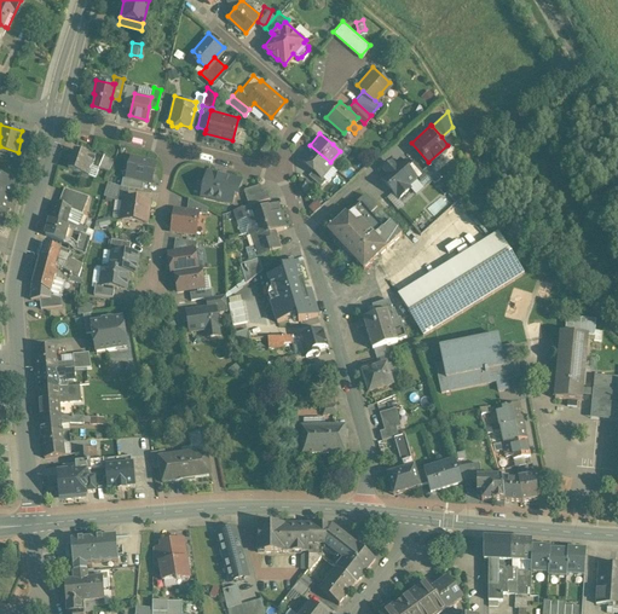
[(339,138),(333,144),(340,151),(345,155),(351,149),(339,138)]
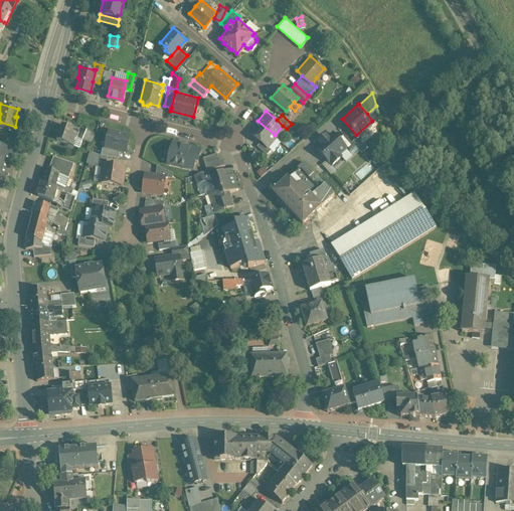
[(275,135),(258,121),(249,131),(261,140),(267,145),(275,135)]
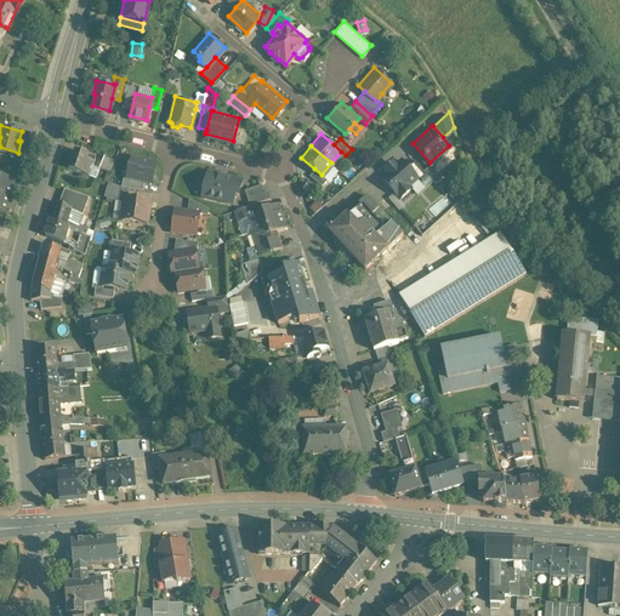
[(95,154),(74,147),(68,166),(87,174),(95,154)]
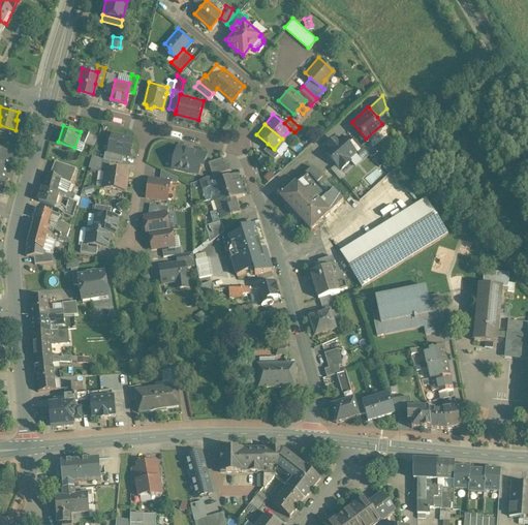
[(97,134),(88,130),(84,141),(93,145),(97,134)]
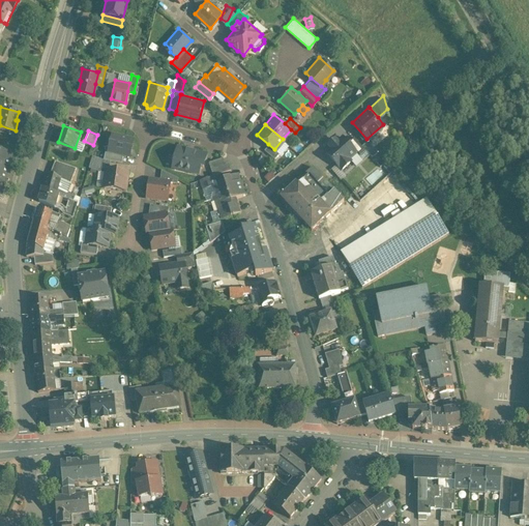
[(133,138),(112,133),(109,148),(108,149),(123,152),(128,154),(133,138)]
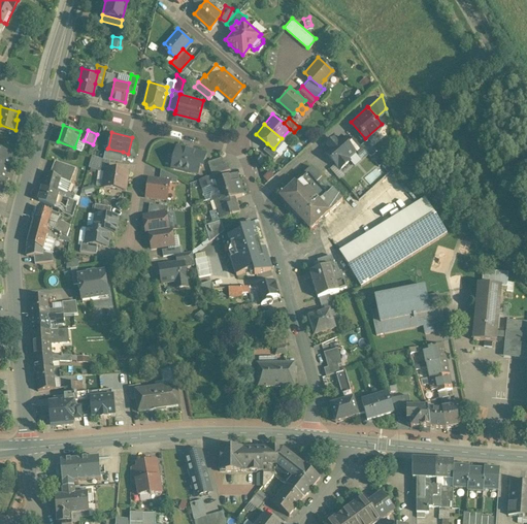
[(340,134),(335,138),(333,136),(326,142),(329,144),(324,150),(335,162),(339,167),(349,158),(347,156),(354,150),(346,139),(340,134)]
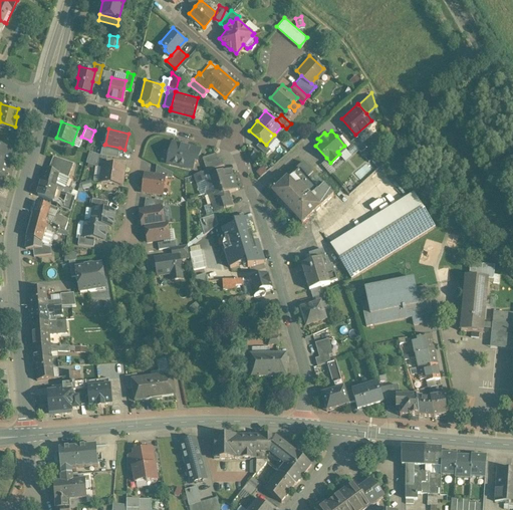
[(350,140),(342,131),(336,136),(344,146),(347,150),(354,144),(350,140)]
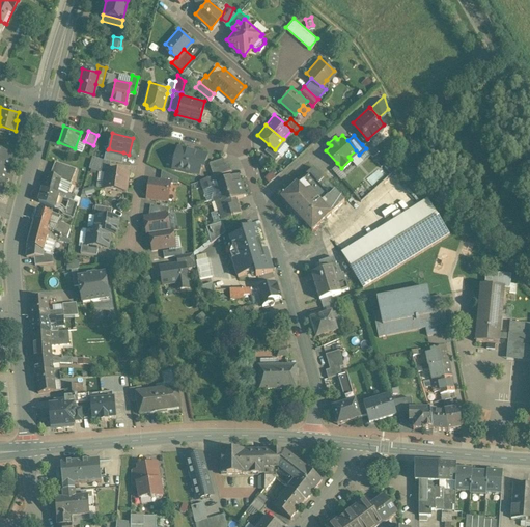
[(367,139),(362,144),(366,148),(371,156),(378,150),(367,139)]
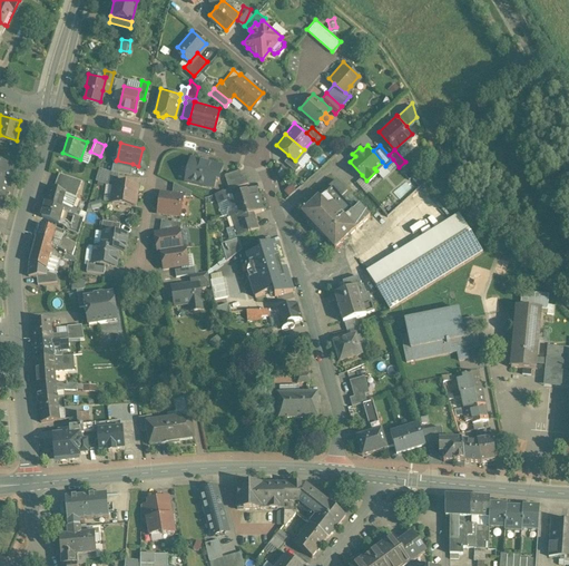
[(295,160),(288,155),(284,159),(295,169),(300,164),(295,160)]
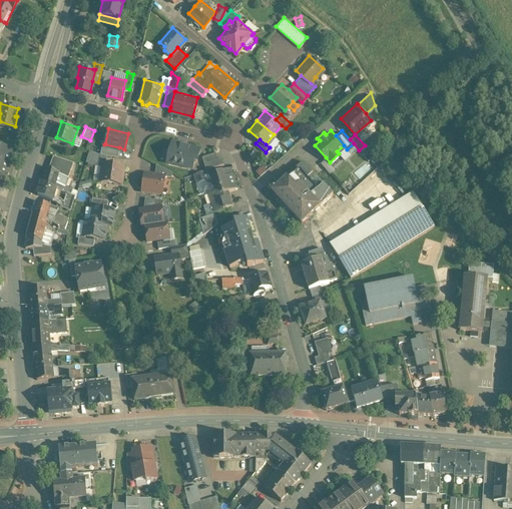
[(199,147),(171,140),(169,147),(168,147),(166,148),(165,153),(166,155),(167,155),(166,160),(191,166),(193,158),(196,159),(199,147)]
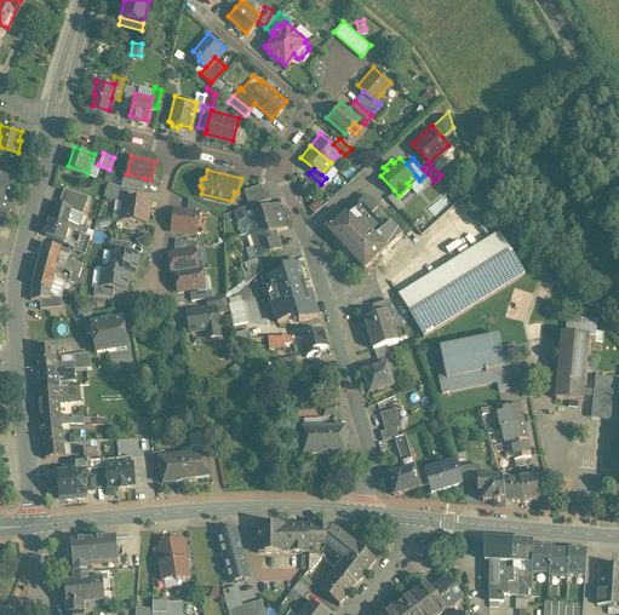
[(0,190),(9,193),(12,176),(0,172),(0,190)]
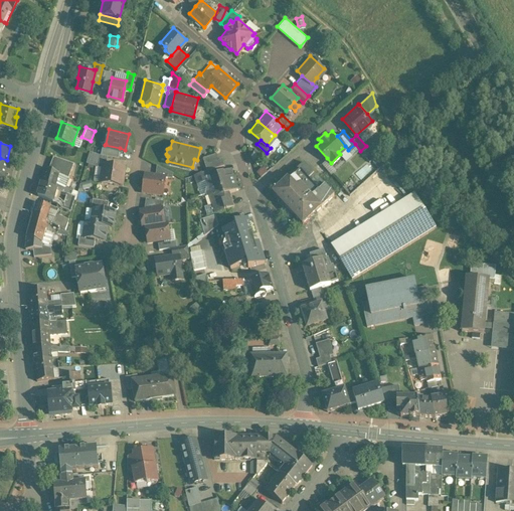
[(120,148),(105,145),(106,144),(103,144),(100,153),(101,153),(107,154),(118,156),(120,148)]
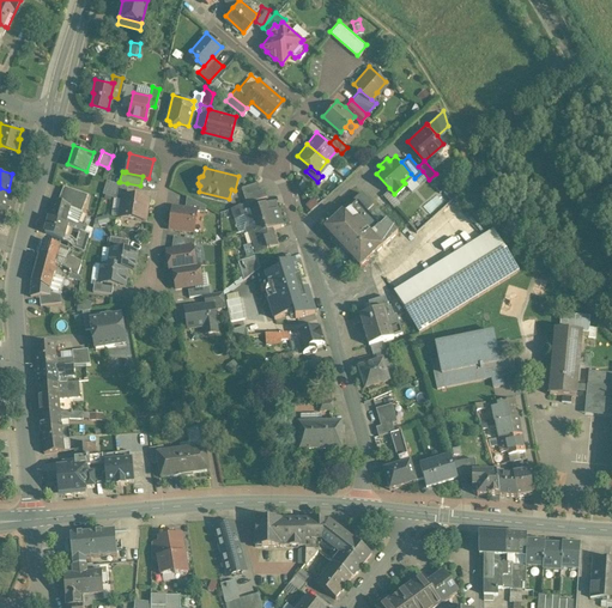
[(119,182),(107,177),(102,192),(115,196),(121,196),(122,193),(126,193),(127,183),(120,182),(119,182)]
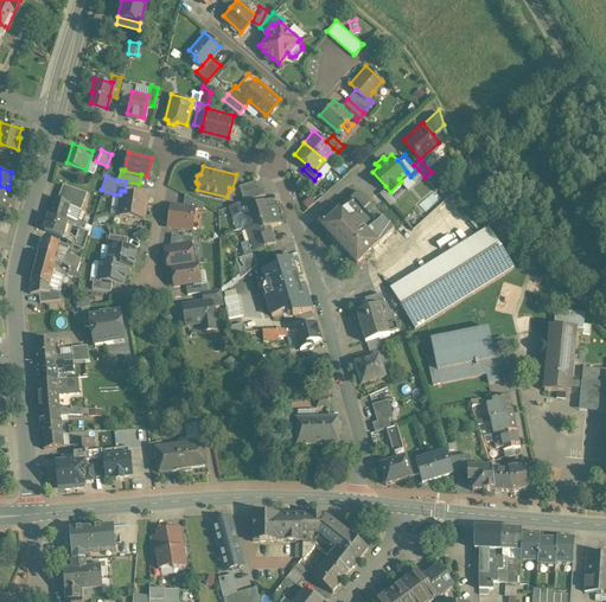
[(254,179),(238,184),(243,199),(244,199),(263,192),(261,184),(256,186),(254,179)]
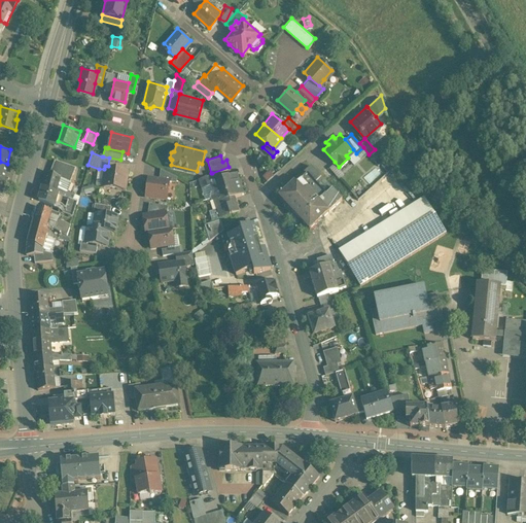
[(75,165),(58,159),(53,172),(60,175),(60,176),(69,180),(75,165)]
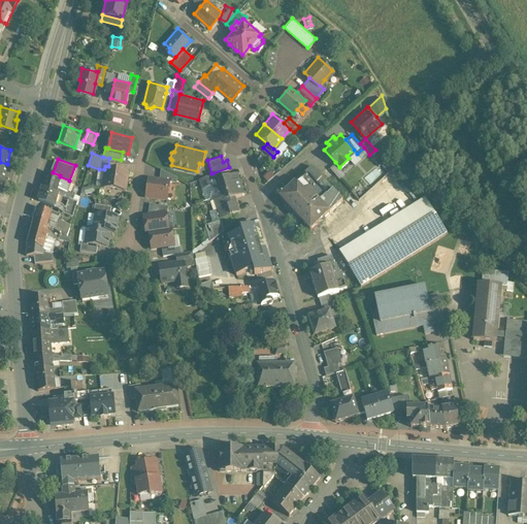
[(339,167),(335,162),(330,166),(339,176),(344,172),(339,167)]
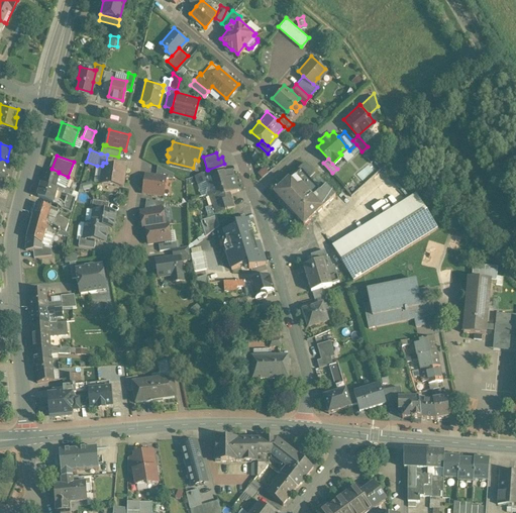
[(305,161),(291,174),(273,191),(303,223),(334,193),(305,161)]
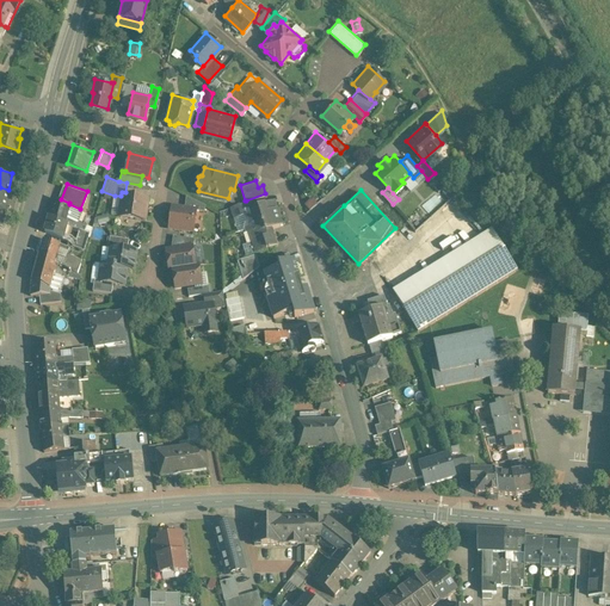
[(125,192),(122,192),(121,196),(118,214),(145,217),(147,196),(125,192)]
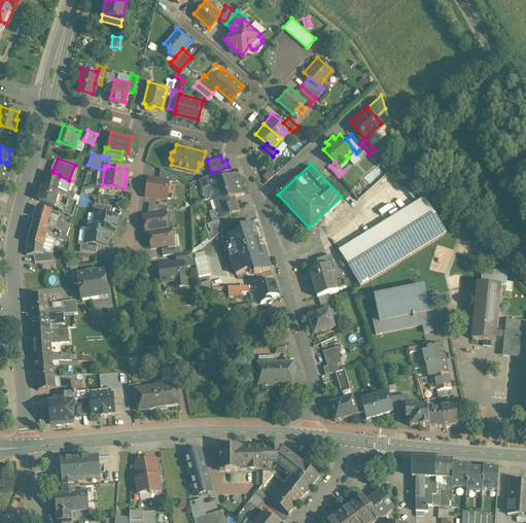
[(176,174),(160,167),(159,177),(168,178),(168,179),(175,180),(176,174)]
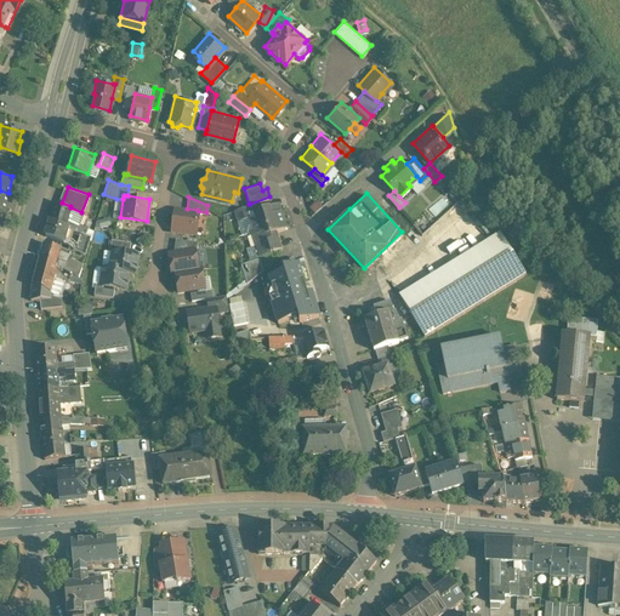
[(62,203),(53,199),(49,217),(70,227),(75,228),(78,222),(81,212),(70,207),(70,206),(62,203)]
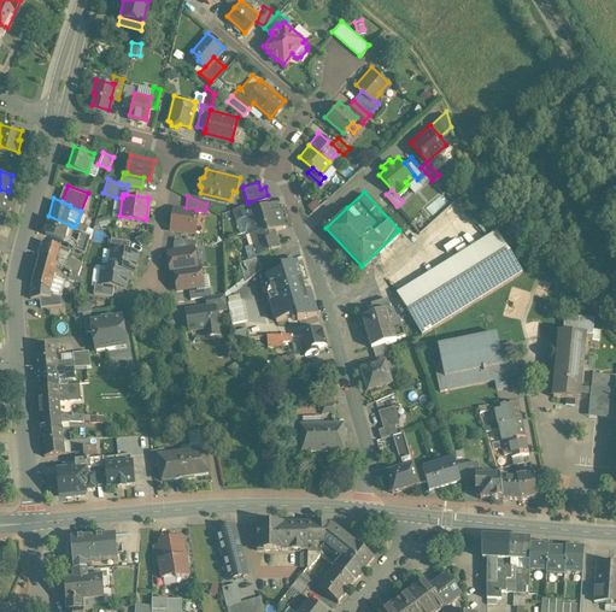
[(259,209),(250,212),(253,219),(250,221),(253,230),(250,231),(257,253),(279,246),(274,229),(285,225),(276,200),(258,206),(259,209)]
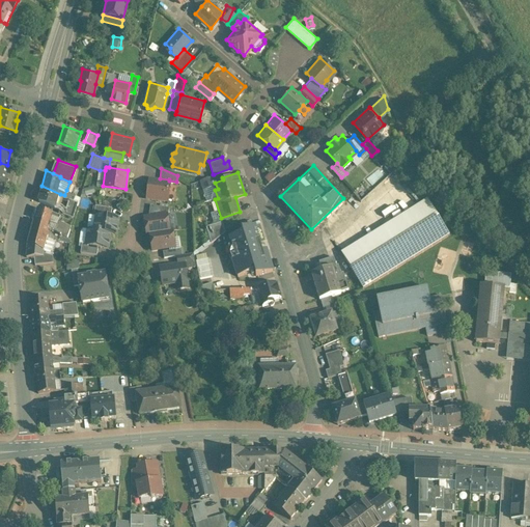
[(216,181),(214,174),(213,174),(199,178),(202,188),(210,185),(208,183),(212,182),(216,181)]
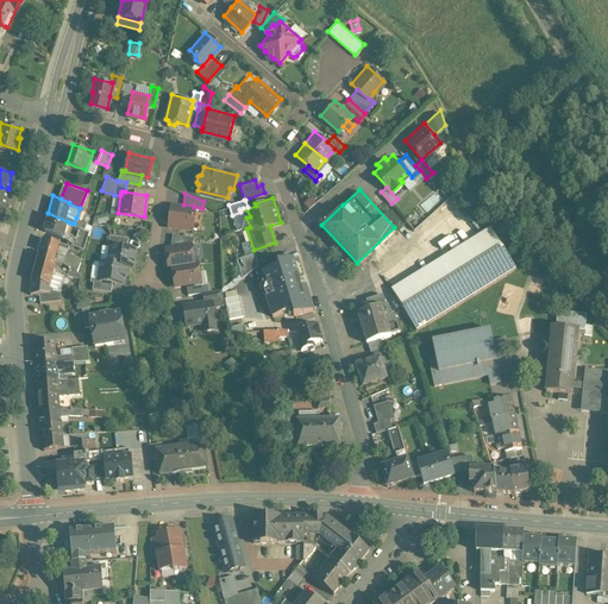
[(183,205),(171,202),(168,225),(192,227),(194,207),(194,206),(183,205)]
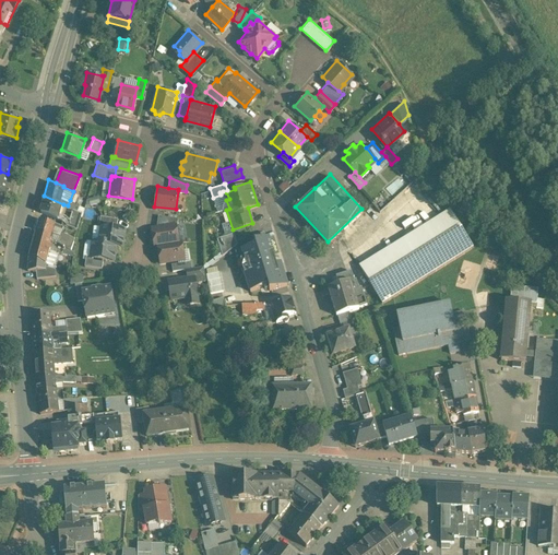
[(229,199),(226,192),(224,193),(223,191),(220,192),(221,195),(226,210),(229,209),(226,200),(229,199)]
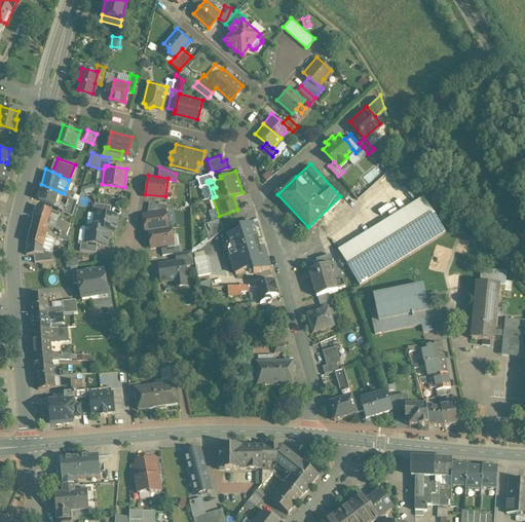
[(60,192),(41,184),(38,197),(61,206),(63,201),(57,199),(60,192)]
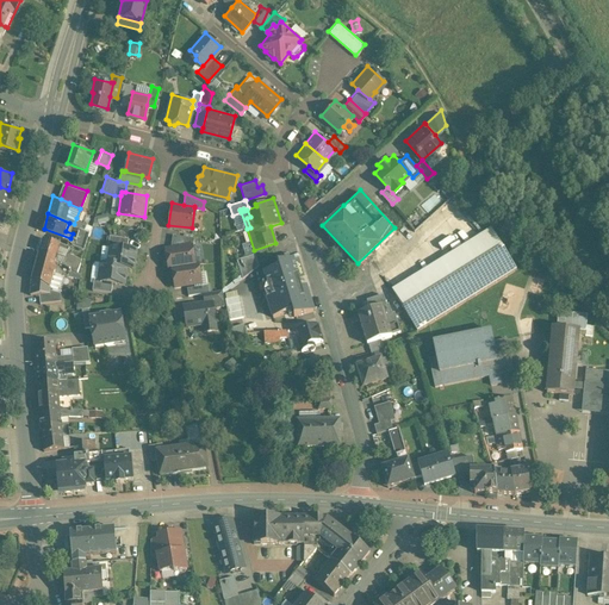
[(91,225),(76,218),(74,224),(82,228),(89,231),(91,225)]
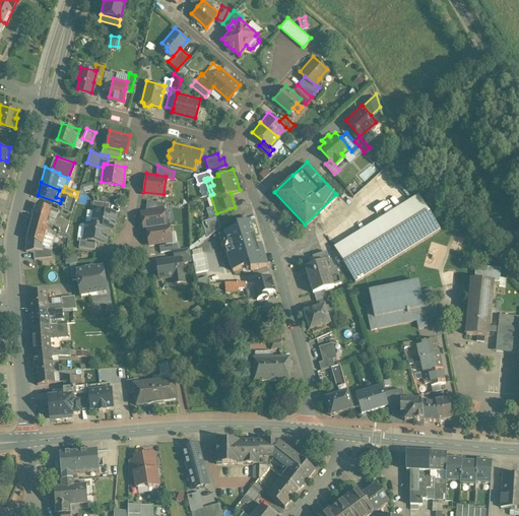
[(379,226),(336,250),(354,279),(440,227),(418,192),(375,219),(379,226)]
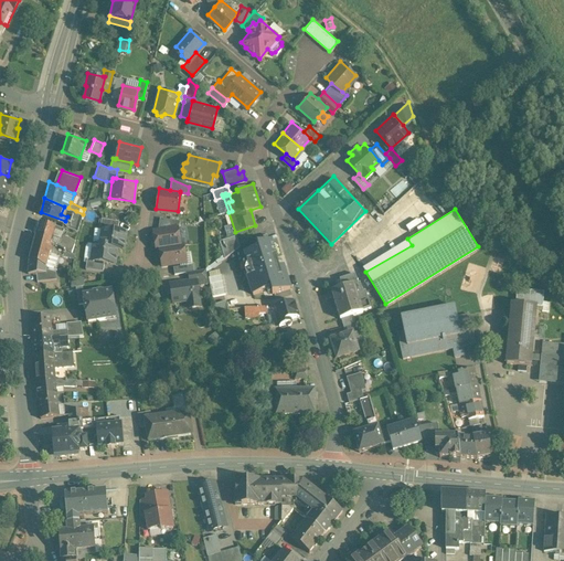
[(76,211),(68,226),(77,230),(83,214),(76,211)]
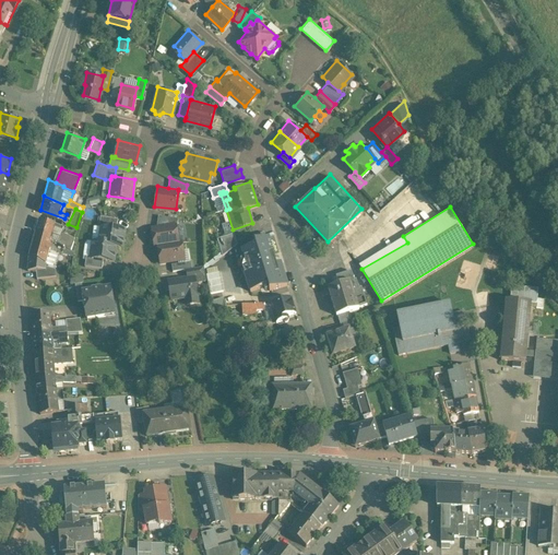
[(177,216),(157,213),(155,226),(175,223),(176,223),(177,216)]
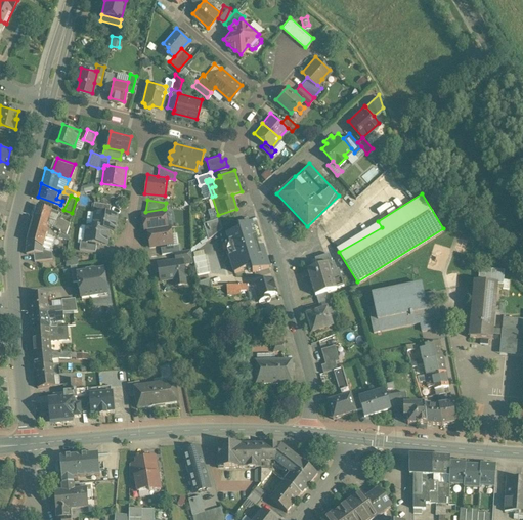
[(110,203),(93,201),(92,210),(94,210),(109,212),(110,203)]
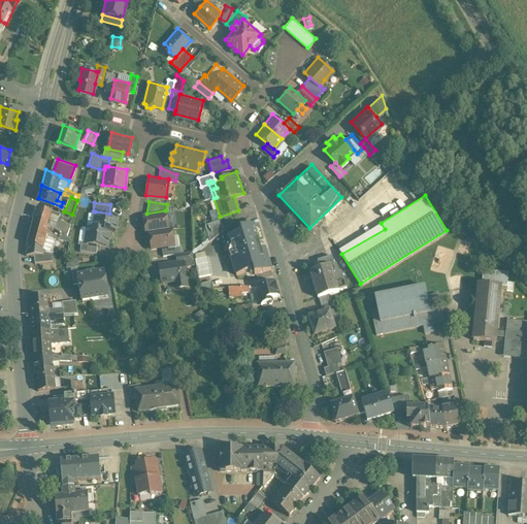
[(59,213),(36,203),(32,218),(47,225),(48,220),(56,223),(58,218),(59,213)]
